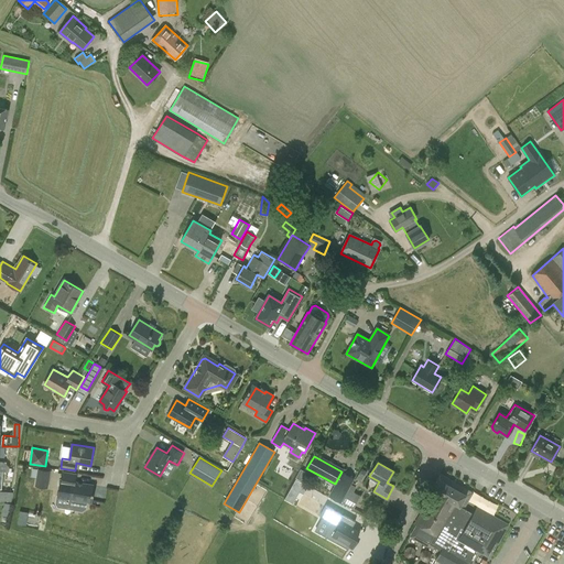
[(31,477),(36,478),(35,486),(49,488),(51,469),(38,468),(38,469),(32,468),(31,477)]
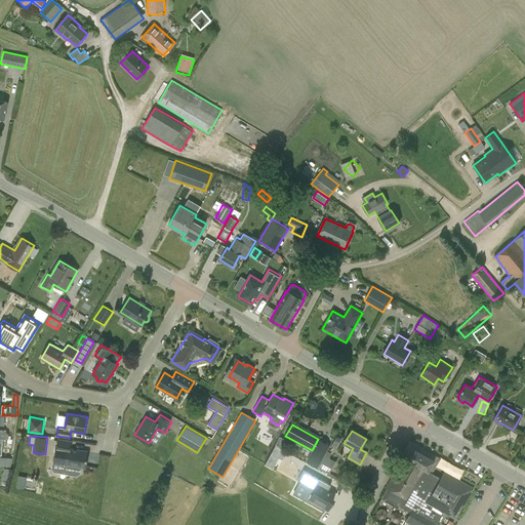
[(80,473),(81,467),(85,468),(88,451),(70,448),(71,441),(57,439),(54,462),(55,466),(66,468),(65,471),(67,474),(77,476),(80,473)]
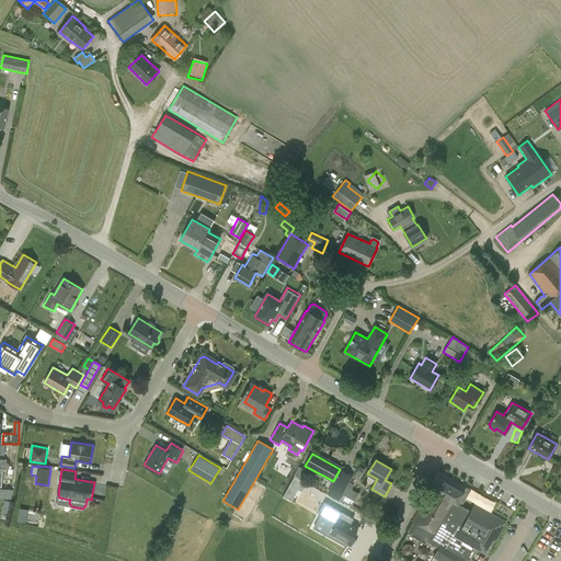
[(453,480),(438,472),(436,476),(435,476),(428,488),(431,489),(430,492),(432,493),(427,500),(425,499),(413,521),(414,522),(408,534),(428,545),(430,542),(438,548),(434,556),(443,560),(467,560),(469,559),(468,558),(474,546),(485,551),(492,538),(494,540),(503,525),(490,517),(491,514),(479,506),(477,510),(472,507),(471,511),(457,503),(464,491),(450,484),(453,480)]
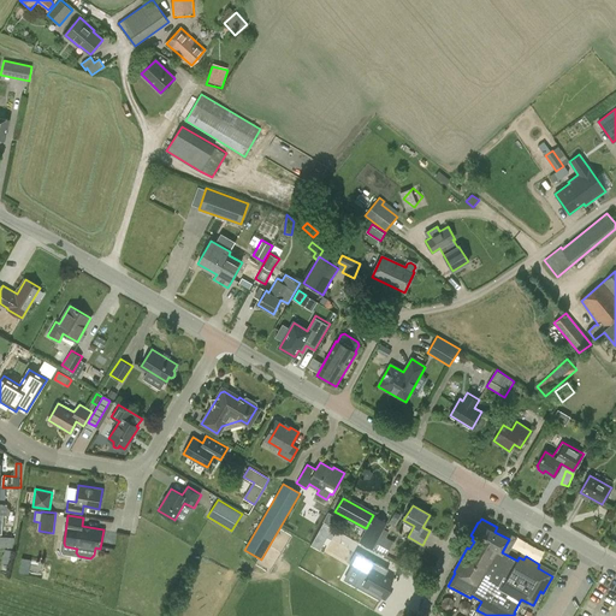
[(323,523),(318,532),(326,537),(331,539),(336,531),(323,523)]
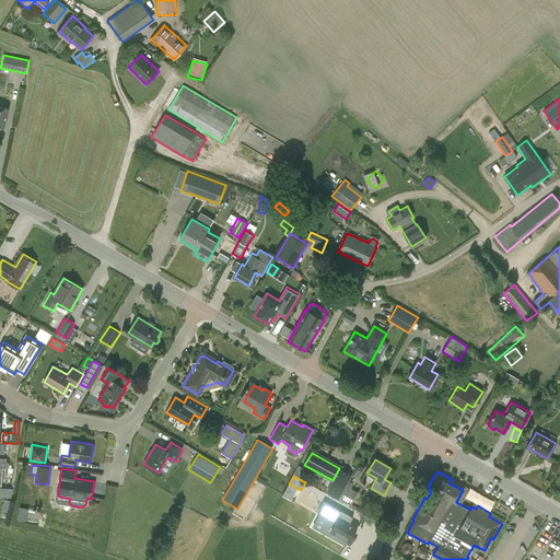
[(349,480),(339,499),(351,504),(358,492),(351,488),(353,483),(349,480)]
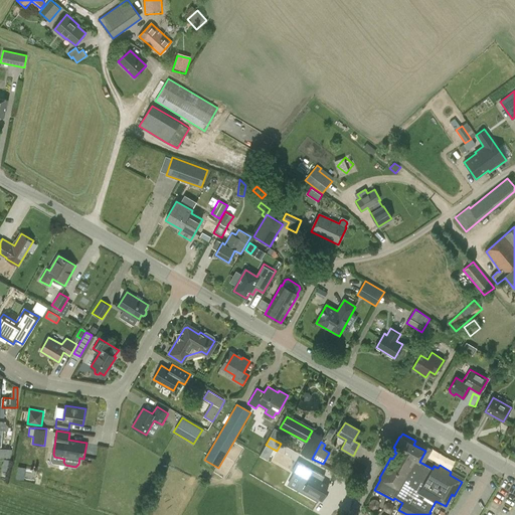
[(0,448),(0,456),(12,457),(12,449),(0,448)]
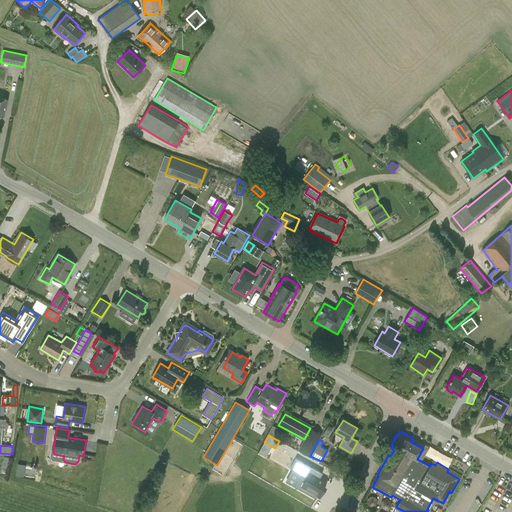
[(10,469),(12,455),(5,454),(3,468),(10,469)]
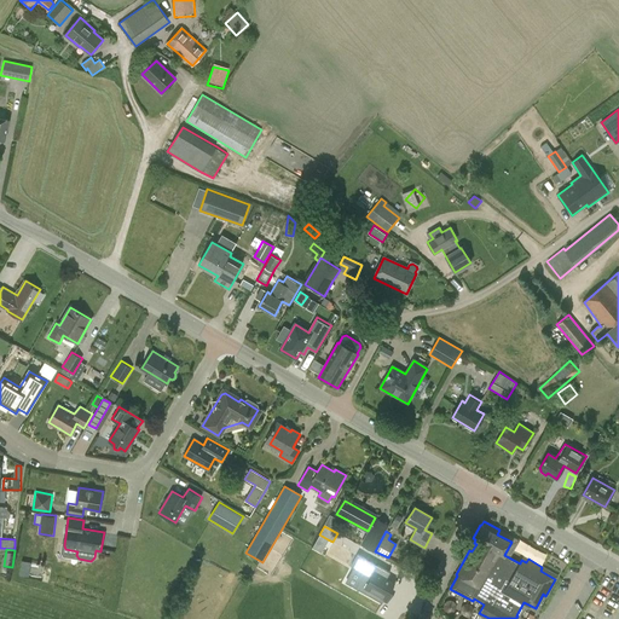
[(358,554),(351,566),(353,567),(364,573),(356,588),(382,602),(383,599),(386,600),(393,589),(389,588),(393,583),(386,579),(389,572),(358,554)]
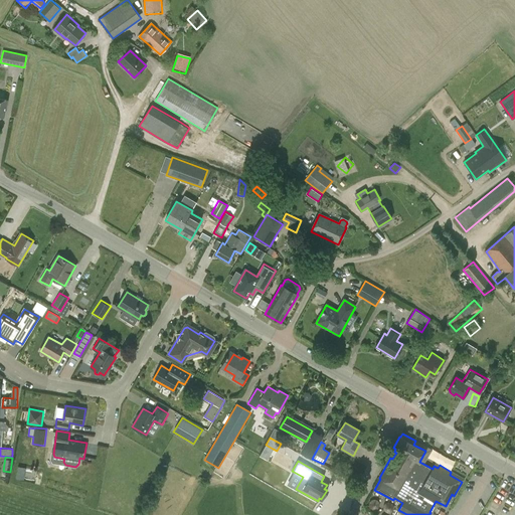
[(18,465),(16,478),(24,479),(26,467),(18,465)]
